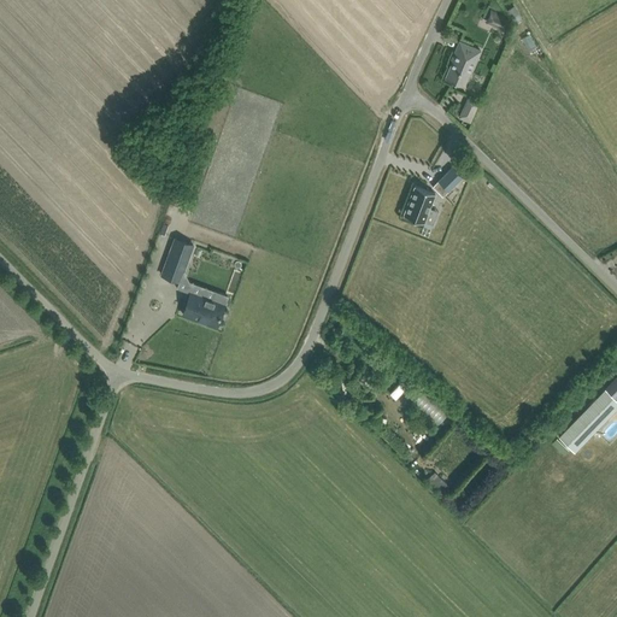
[(513,5),(506,10),(515,23),(522,18),(513,5)]
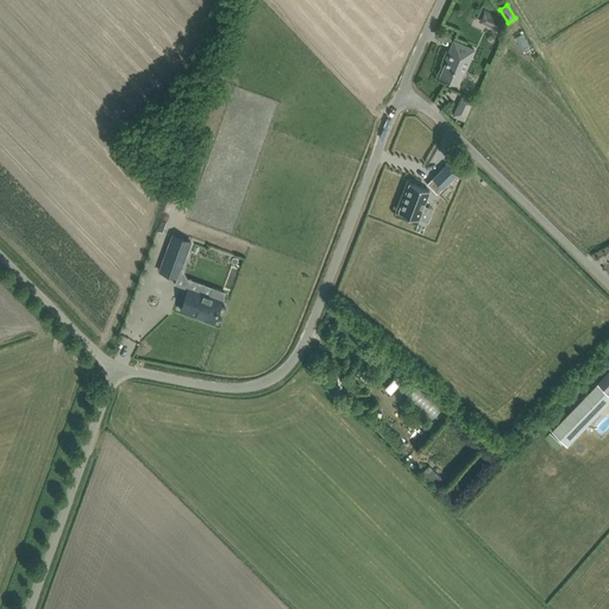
[(498,16),(484,10),(482,14),(483,14),(479,23),(491,27),(491,29),(500,32),(504,20),(498,17),(498,16)]
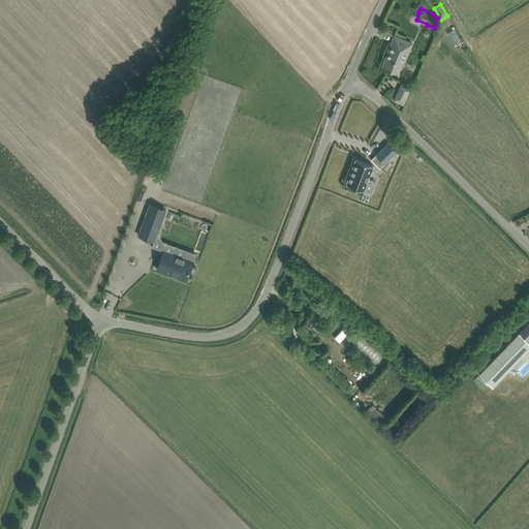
[(381,66),(398,73),(403,61),(404,62),(412,42),(394,35),(386,52),(389,52),(381,66)]
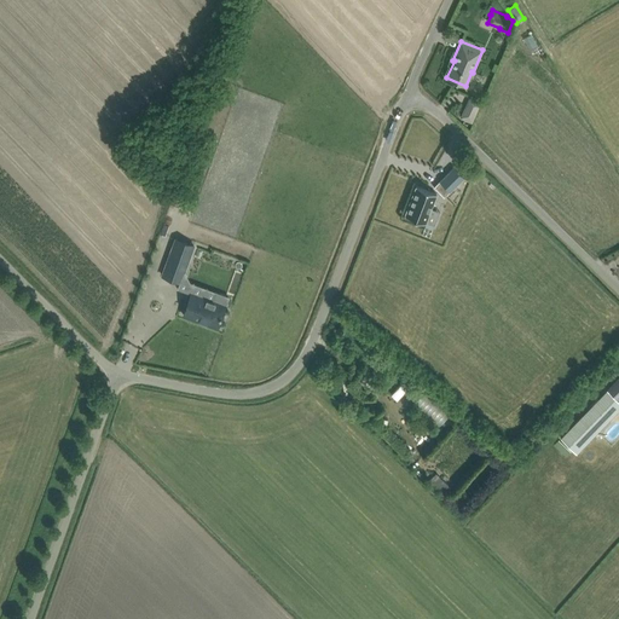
[(473,123),(481,100),(470,96),(461,119),(473,123)]
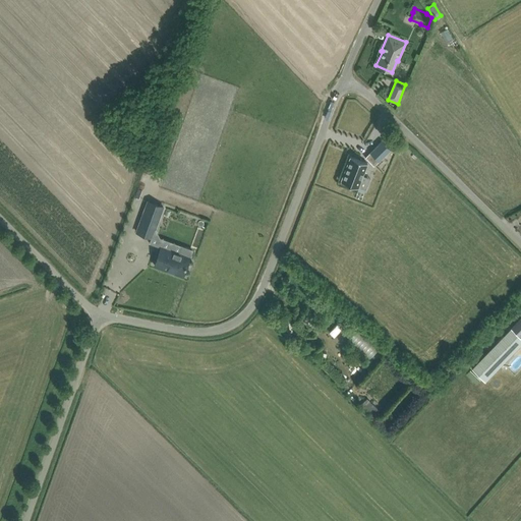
[(360,122),(359,134),(372,136),(372,133),(381,134),(382,125),(360,122)]
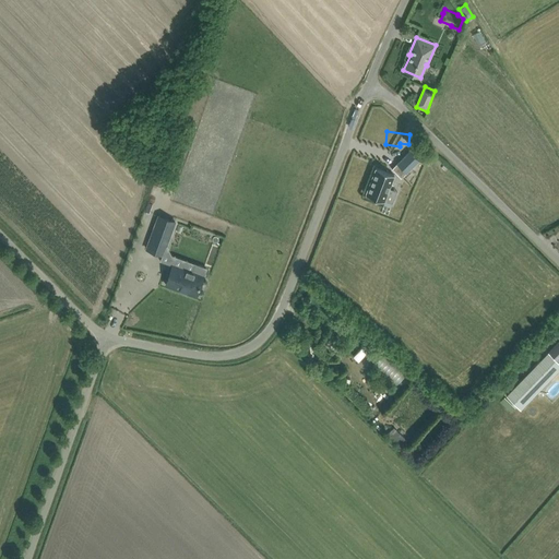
[(392,169),(401,178),(419,161),(409,151),(392,169)]
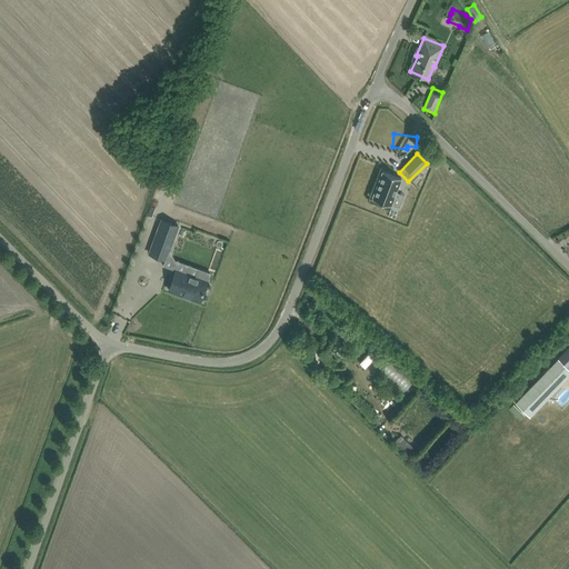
[(401,178),(382,171),(372,198),(391,205),(401,178)]
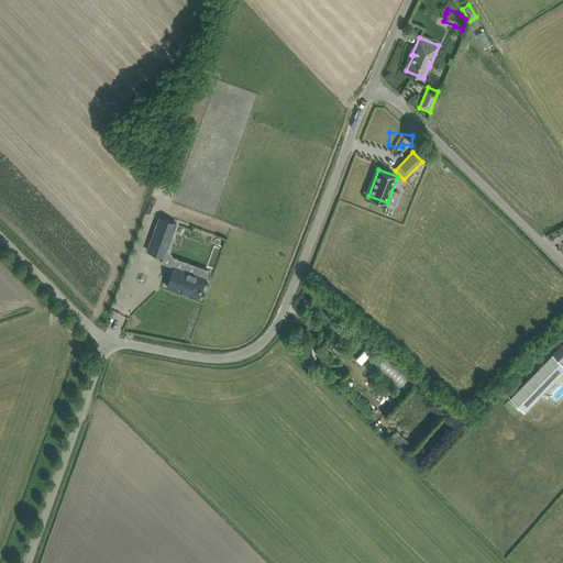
[(161,216),(152,240),(147,251),(164,256),(177,221),(161,216)]
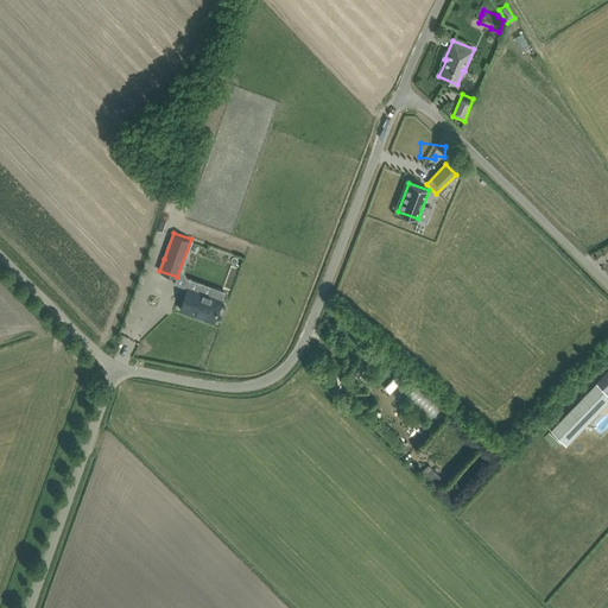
[(214,320),(221,301),(222,301),(226,291),(211,286),(209,296),(188,289),(181,309),(196,315),(197,314),(214,320)]
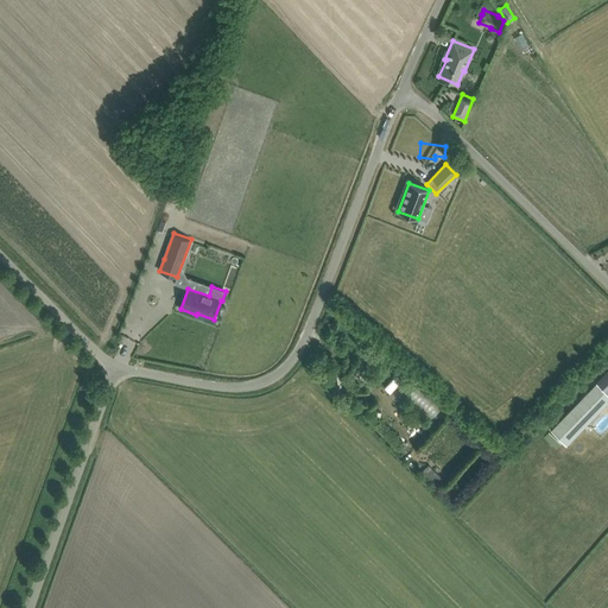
[(244,293),(238,305),(255,315),(261,303),(244,293)]
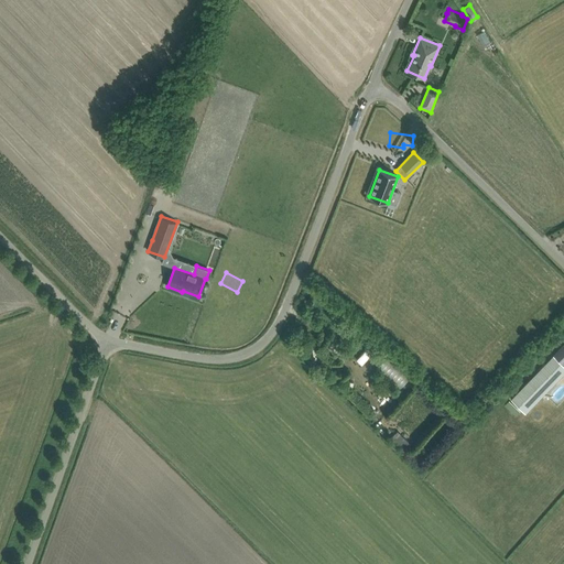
[(563,344),(561,347),(509,399),(523,413),(563,372),(563,344)]
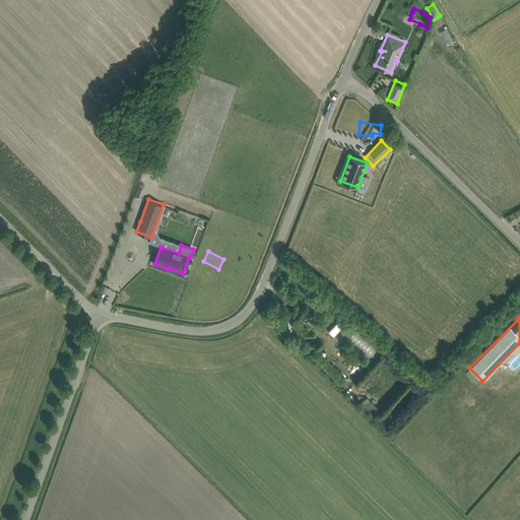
[(374,416),(380,410),(367,397),(361,404),(374,416)]
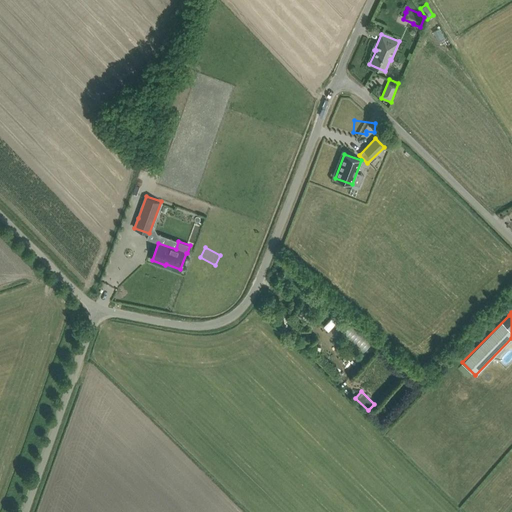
All buildings are outlined.
